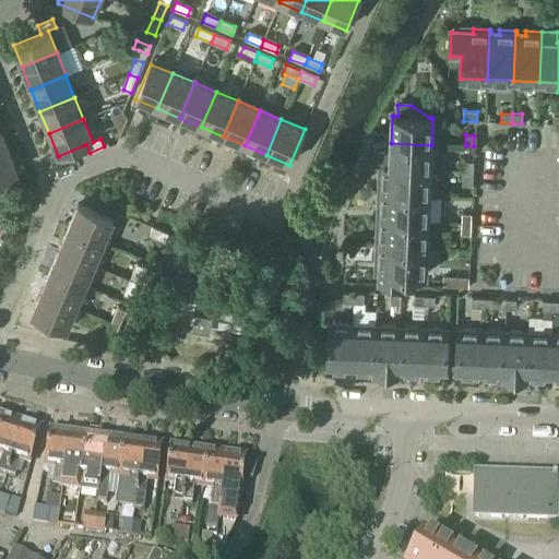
[(430,171),(431,145),(391,143),(391,153),(380,153),(380,169),(430,171)]
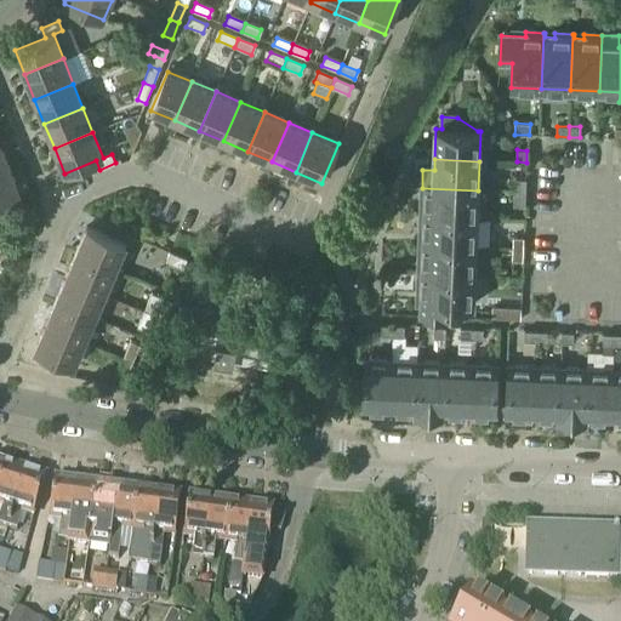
[(10,166),(0,170),(0,199),(20,192),(10,166)]
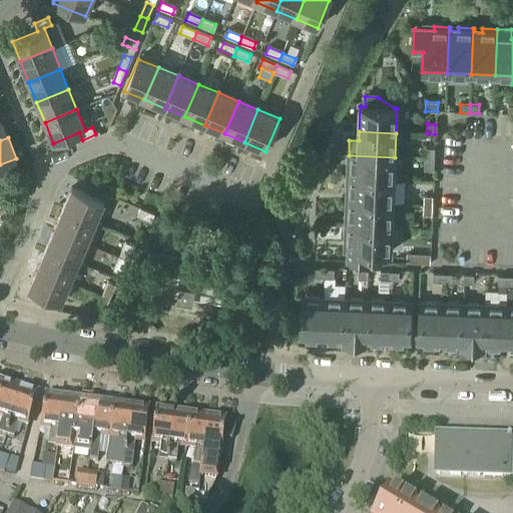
[(425,158),(434,158),(435,148),(426,148),(426,157),(425,157),(425,158)]
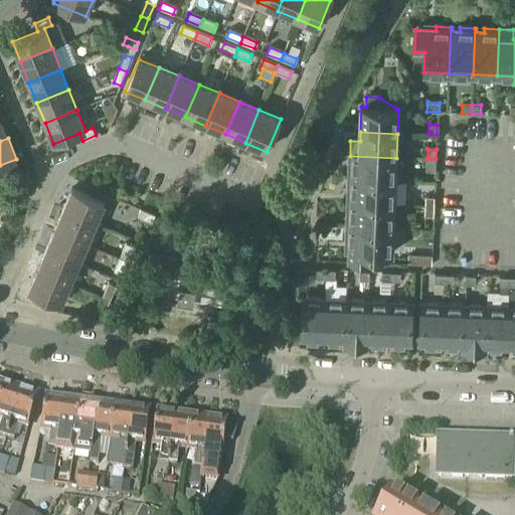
[(395,181),(396,158),(350,156),(349,170),(353,170),(352,179),(349,179),(349,180),(395,181)]
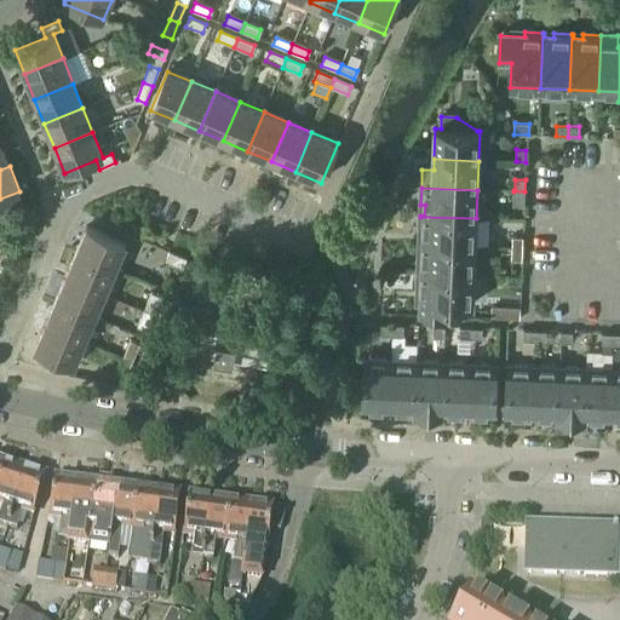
[(524,206),(524,191),(514,191),(512,205),(524,206)]
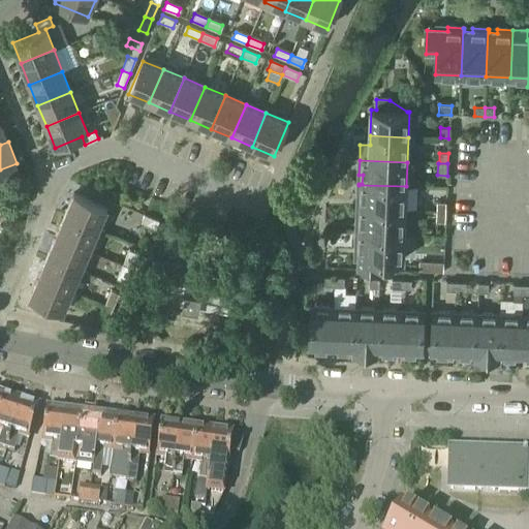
[(405,211),(406,186),(359,185),(358,199),(362,199),(361,209),(358,209),(358,210),(405,211)]
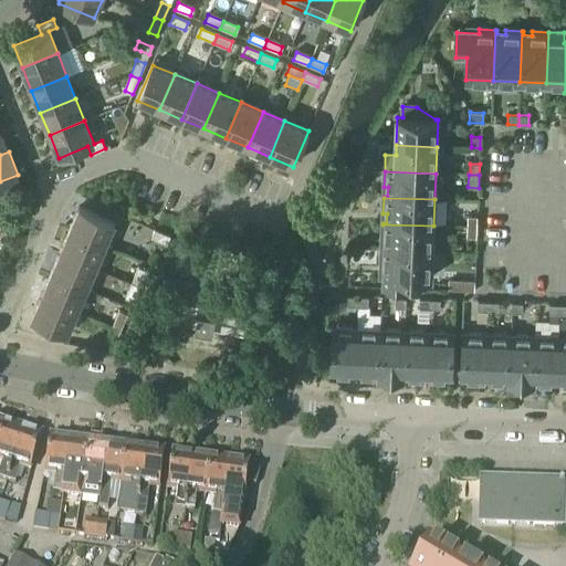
[(70,230),(105,245),(115,223),(79,208),(70,230)]
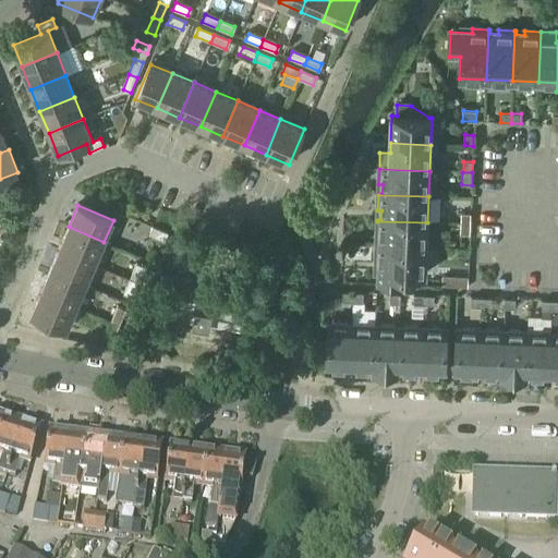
[(461,225),(470,225),(471,214),(461,213),(461,225)]
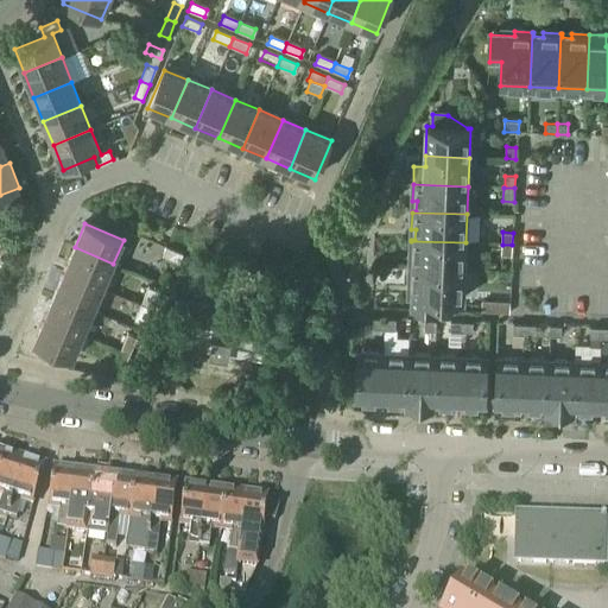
[(464,271),(466,242),(411,241),(410,258),(415,258),(413,268),(410,268),(410,270),(464,271)]
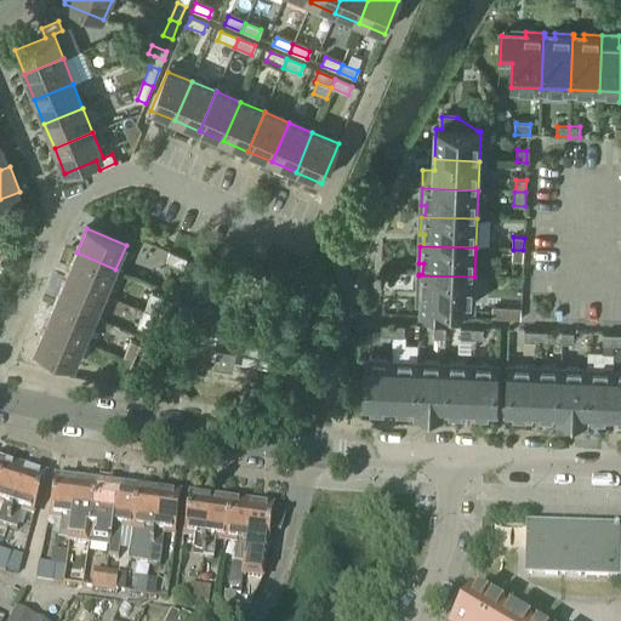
[(523,261),(523,250),(513,250),(512,260),(523,261)]
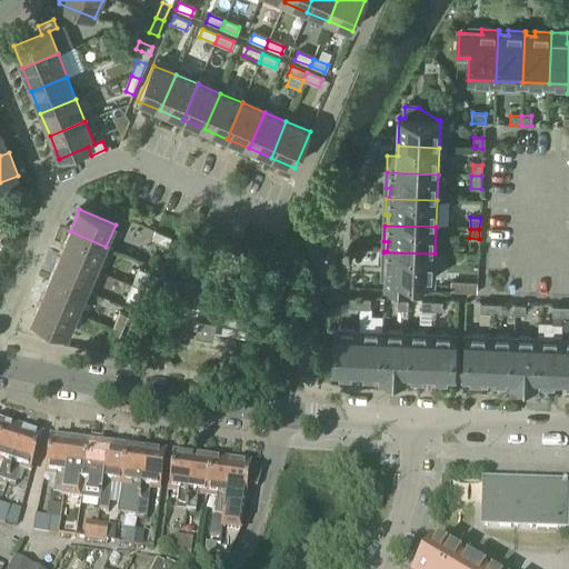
[(97,269),(106,247),(70,231),(60,253),(97,269)]
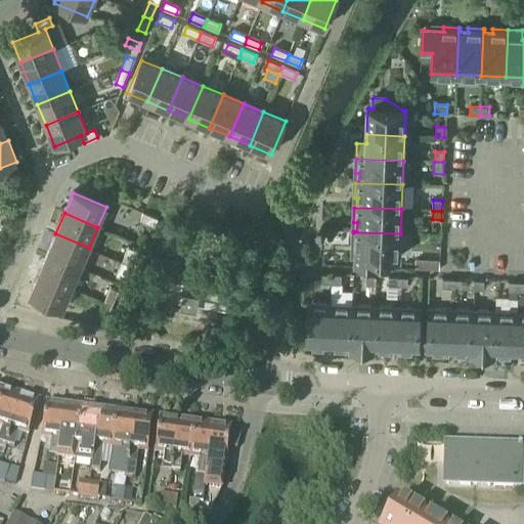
[(155,226),(157,221),(158,219),(143,213),(140,221),(155,226)]
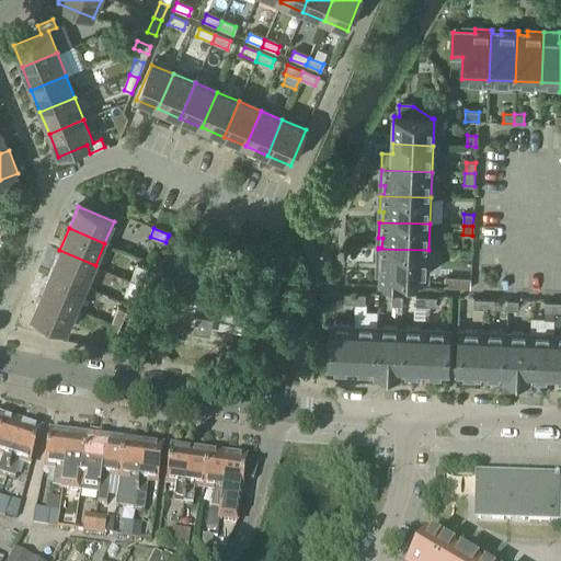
[(427,277),(428,250),(378,249),(377,264),(381,264),(380,287),(405,288),(405,277),(427,277)]
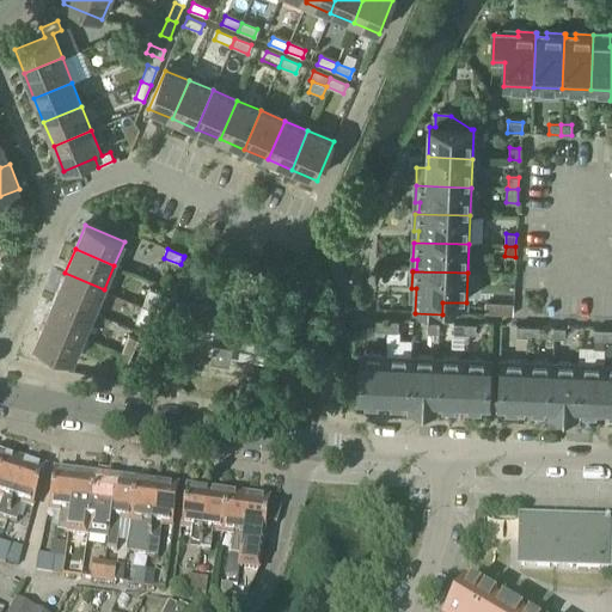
[(55,297),(95,313),(104,289),(65,273),(55,297)]
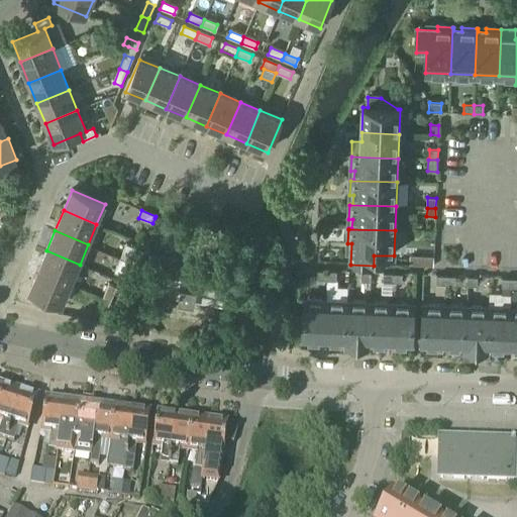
[(121,259),(128,262),(134,247),(127,243),(121,259)]
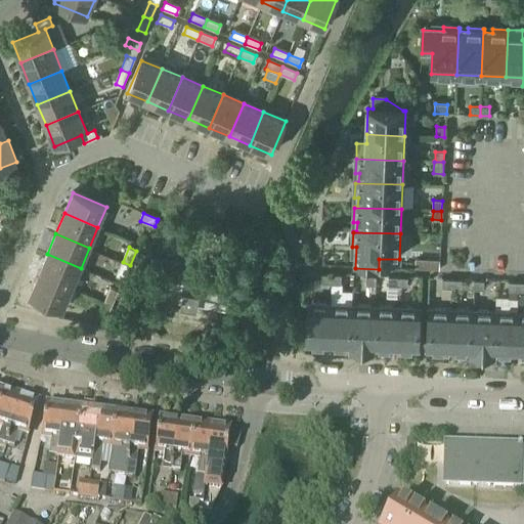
[(72,289),(81,268),(47,254),(39,274),(72,289)]
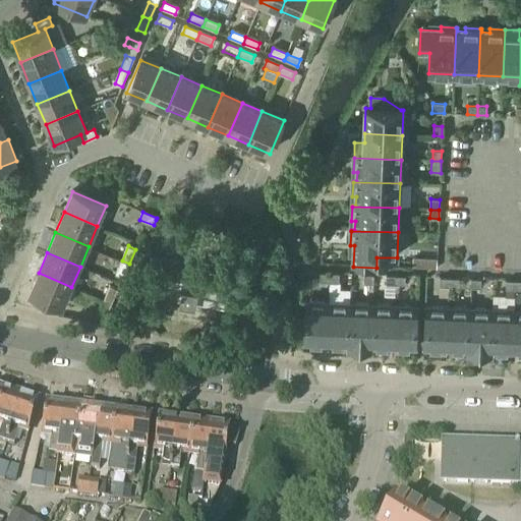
[(227,296),(230,280),(226,280),(228,265),(169,255),(166,277),(206,283),(204,293),(227,296)]
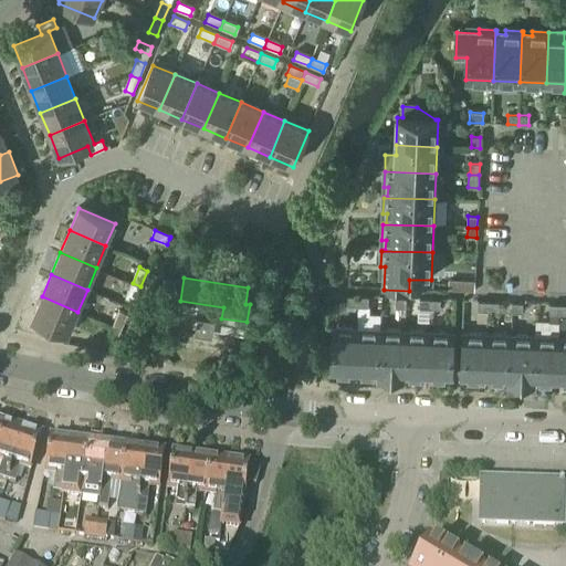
[(465,280),(464,291),(474,292),(474,281),(465,280)]
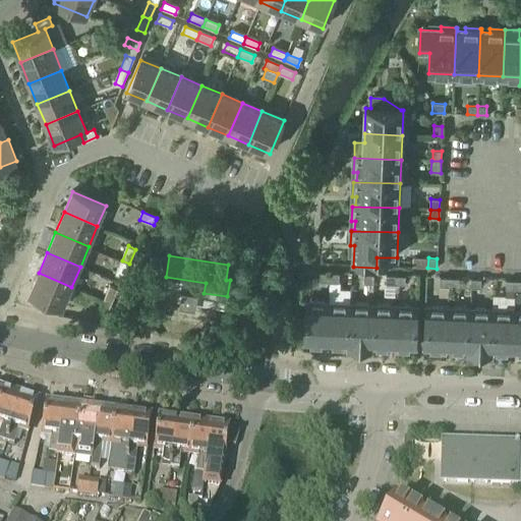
[(123,277),(129,264),(122,261),(116,274),(123,277)]
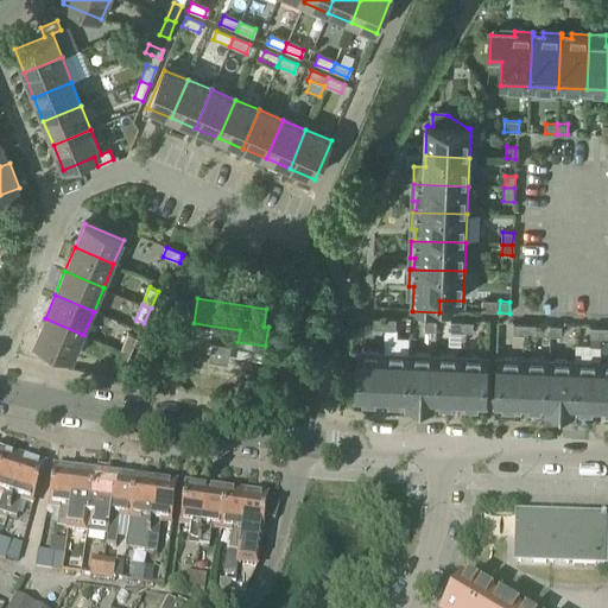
[(73,360),(83,335),(45,318),(35,343),(73,360)]
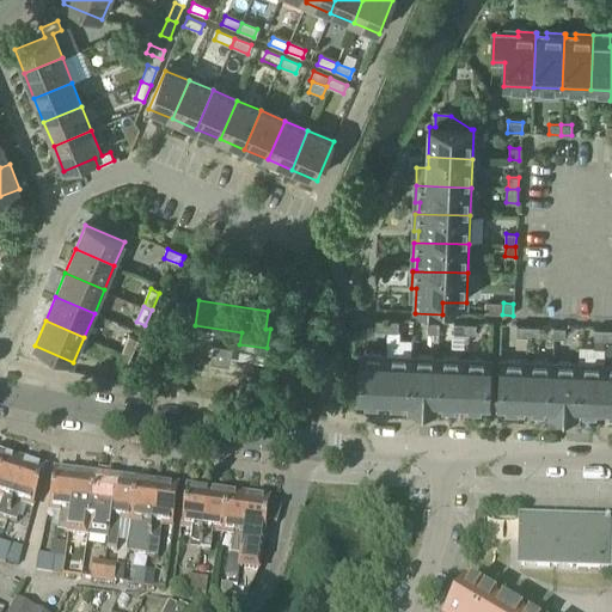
[(377,331),(387,331),(387,322),(377,322),(377,331)]
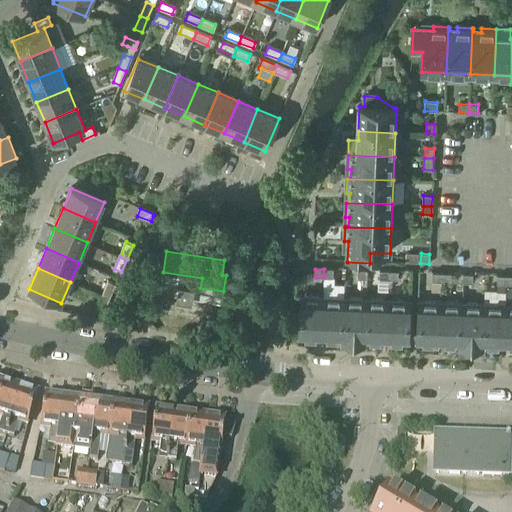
[(324,269),(324,277),(333,278),(334,270),(324,269)]
